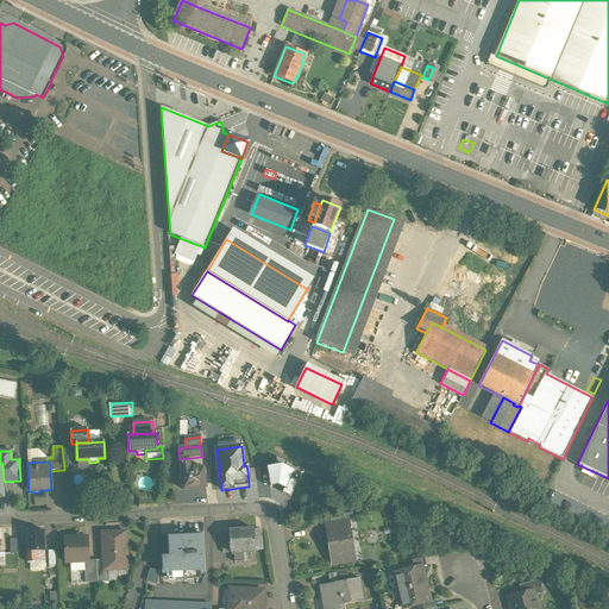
[(290,497),(301,475),(294,471),(282,465),(267,468),(270,488),(281,485),(284,488),(282,493),(290,497)]
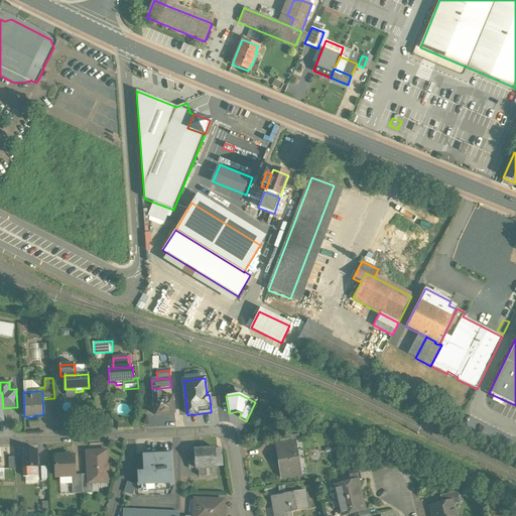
[(154,398),(153,398),(155,415),(174,413),(172,396),(160,398),(154,398)]
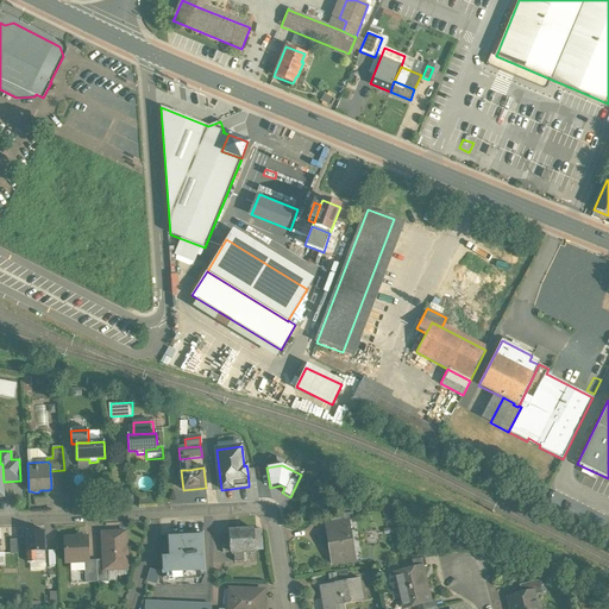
[(80,494),(66,495),(67,509),(81,508),(80,494)]
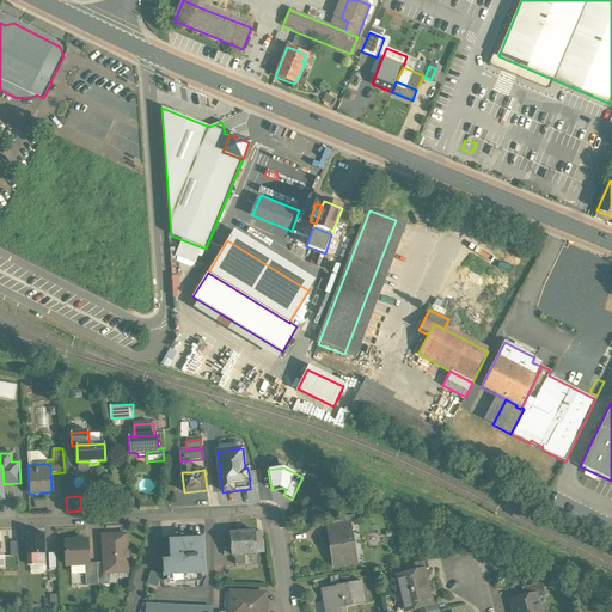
[(349,524),(328,528),(329,537),(331,536),(352,532),(349,524)]
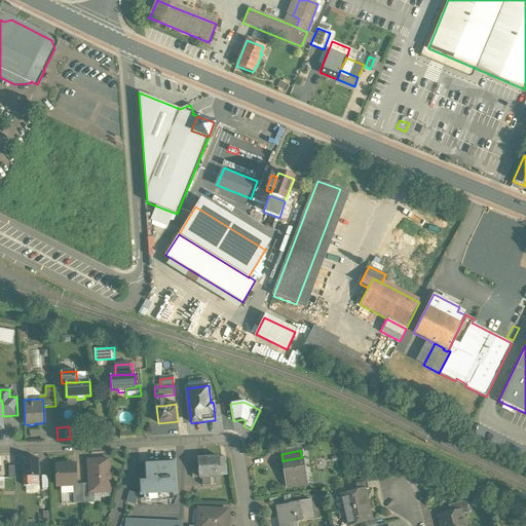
[(302,457),(285,460),(288,481),(305,478),(302,457)]
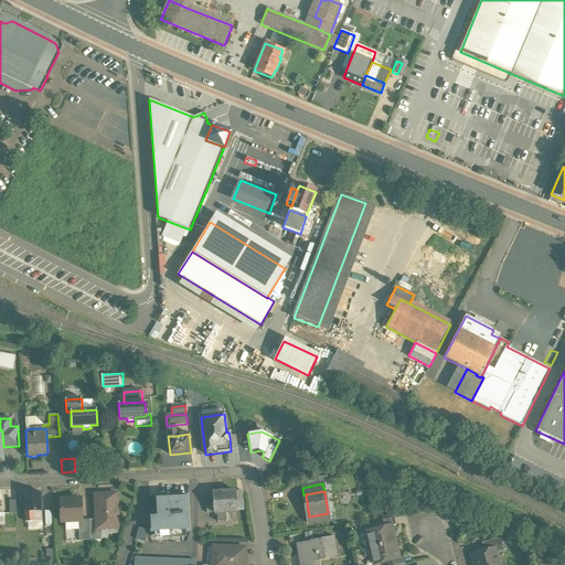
[(235,492),(212,493),(212,499),(214,513),(236,511),(235,492)]
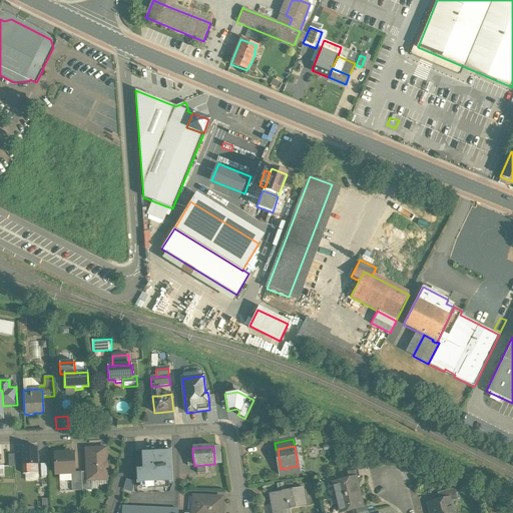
[(37,448),(23,448),(23,463),(30,463),(38,463),(37,448)]
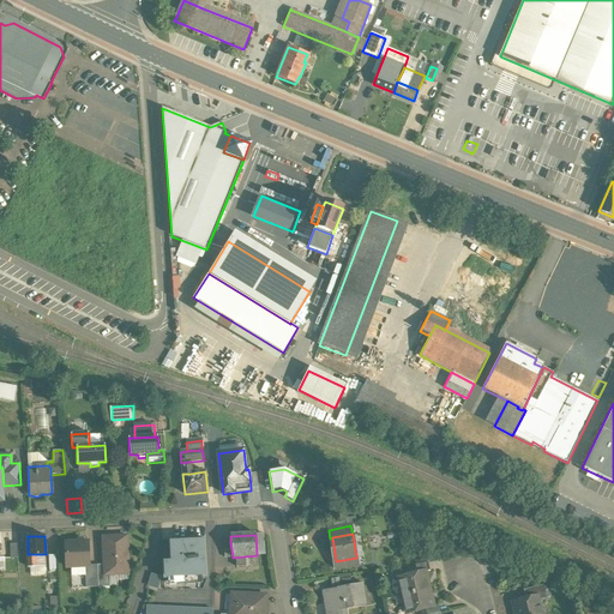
[(126,536),(103,537),(104,565),(104,576),(109,576),(118,575),(118,567),(125,567),(124,558),(127,557),(126,536)]
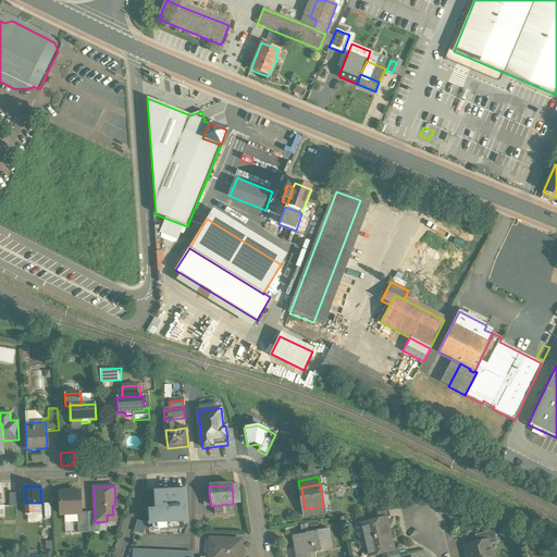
[(79,492),(60,493),(61,515),(77,514),(81,514),(81,512),(79,492)]
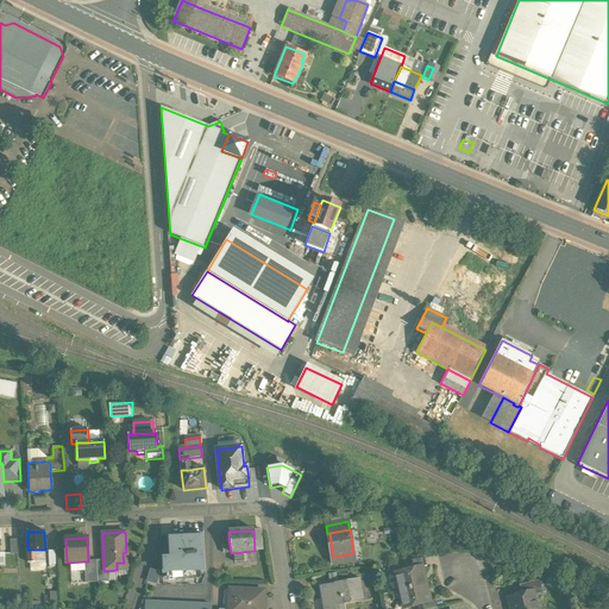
[(170,548),(170,551),(170,558),(165,558),(163,558),(164,575),(205,575),(203,538),(170,539),(170,548)]
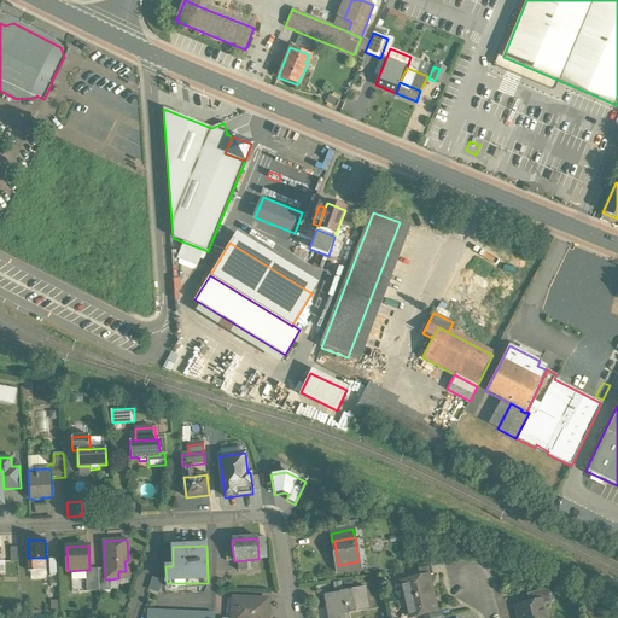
[(338,565),(336,565),(337,572),(360,569),(359,561),(338,565)]
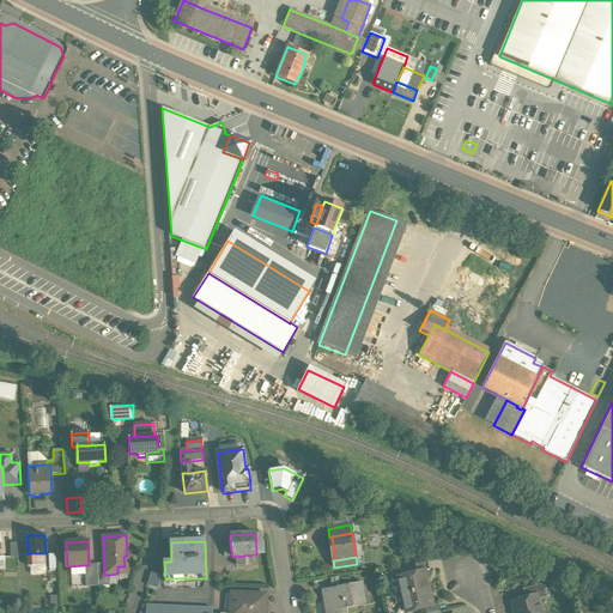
[(426,562),(414,564),(417,572),(425,570),(425,571),(429,570),(426,562)]
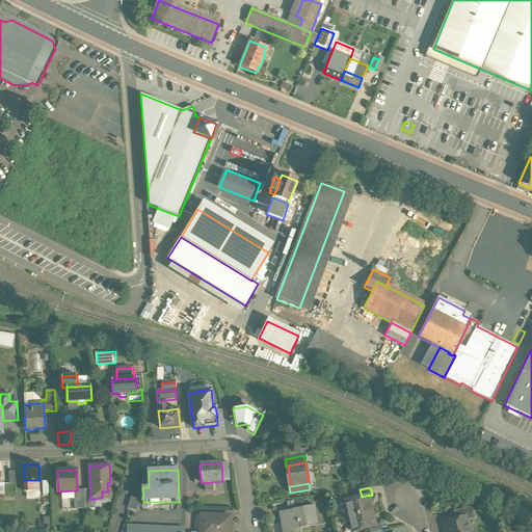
[(84,489),(77,489),(77,490),(74,490),(75,509),(85,509),(84,489)]
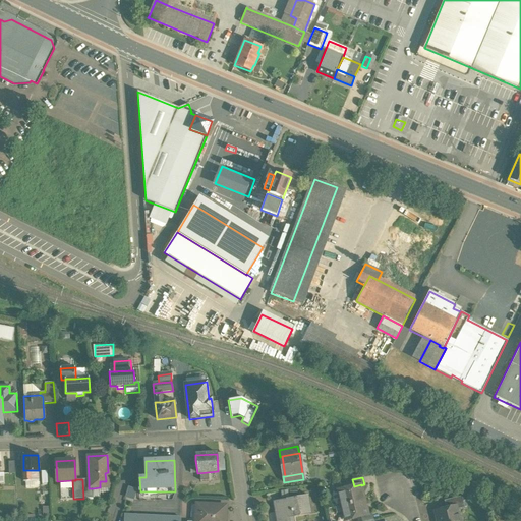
[(89,488),(89,479),(82,479),(83,499),(93,498),(93,488),(89,488)]
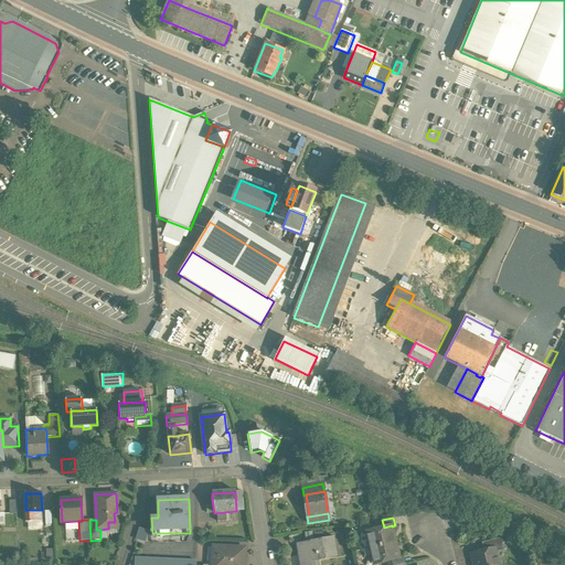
[(370,548),(395,542),(392,526),(392,525),(384,528),(365,532),(370,548)]
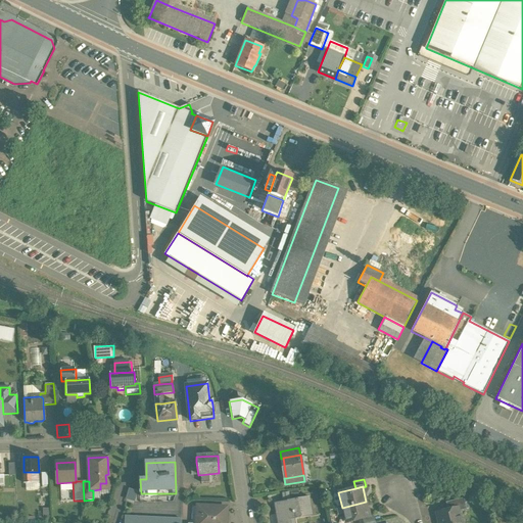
[(126,500),(135,502),(137,492),(129,489),(126,500)]
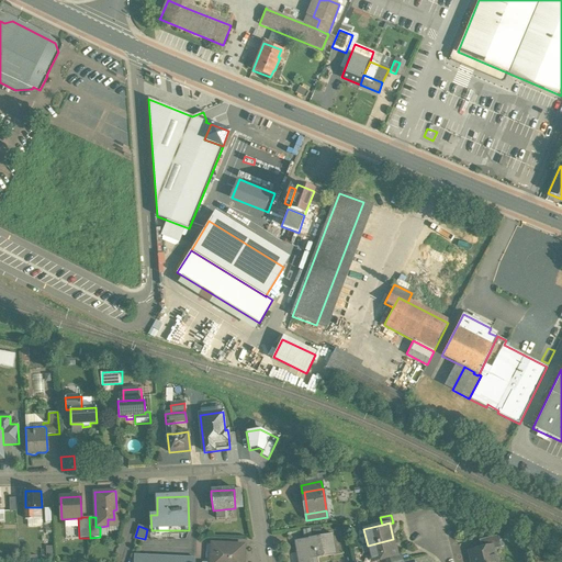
[(329,535),(308,538),(308,541),(305,542),(304,539),(294,541),(296,552),(299,552),(300,561),(312,561),(312,559),(333,555),(329,535)]
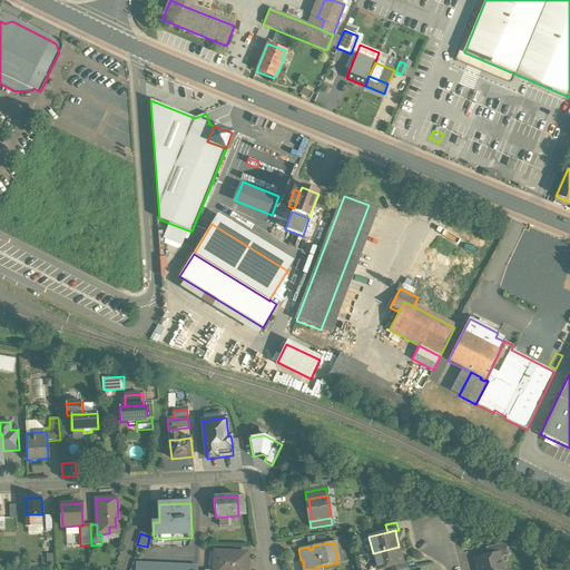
[(505,543),(485,548),(488,557),(499,553),(499,554),(508,552),(505,543)]
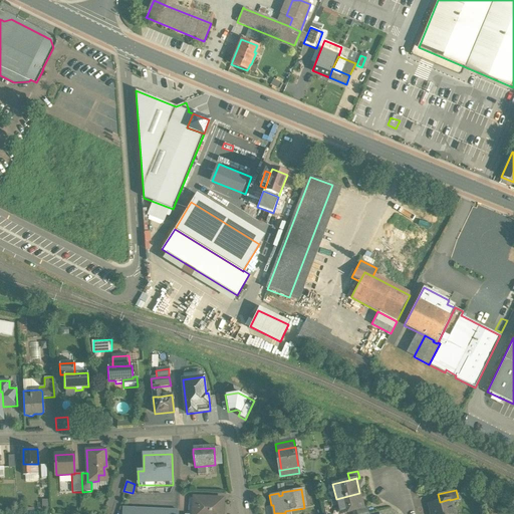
[(359,493),(336,499),(339,513),(356,509),(363,508),(363,507),(359,493)]
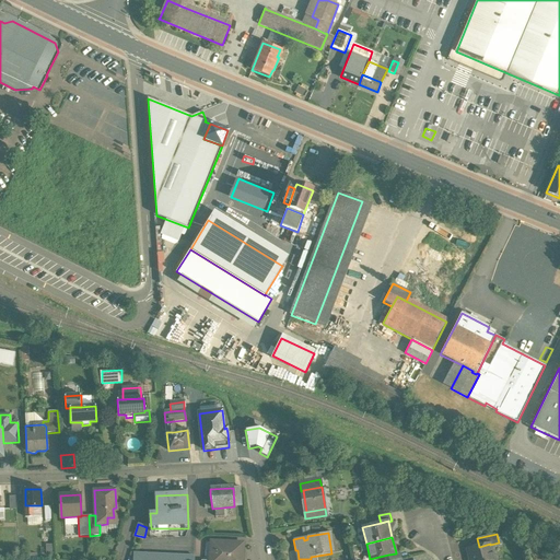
[(241,559),(242,545),(211,543),(210,559),(241,559)]
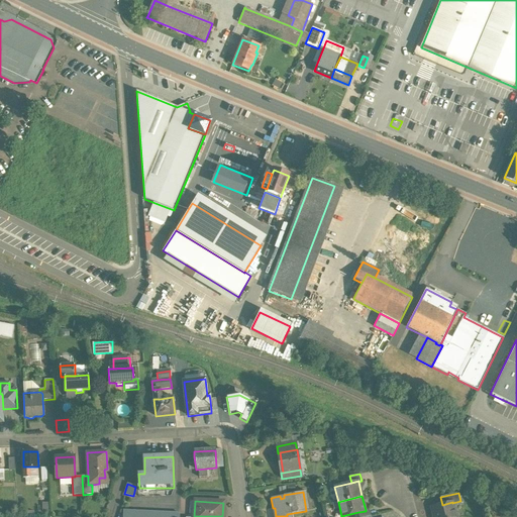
[(442,505),(431,507),(432,513),(435,513),(435,516),(455,516),(452,503),(452,502),(442,505)]
